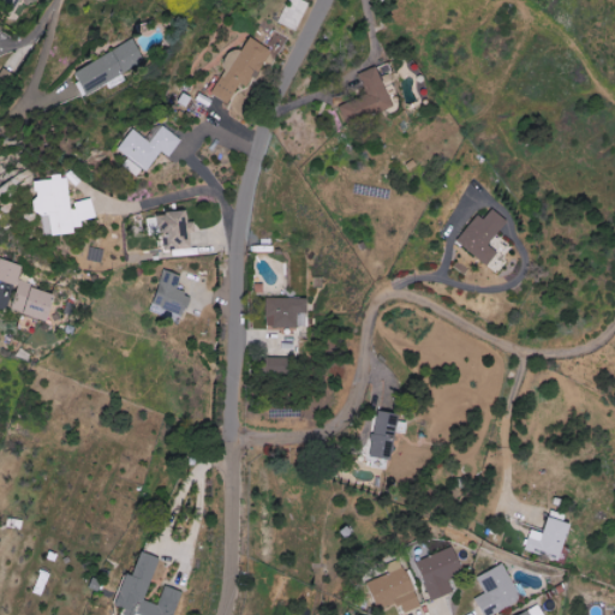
[(293,0),(286,21),(306,29),(317,0),(299,0),(293,0)]
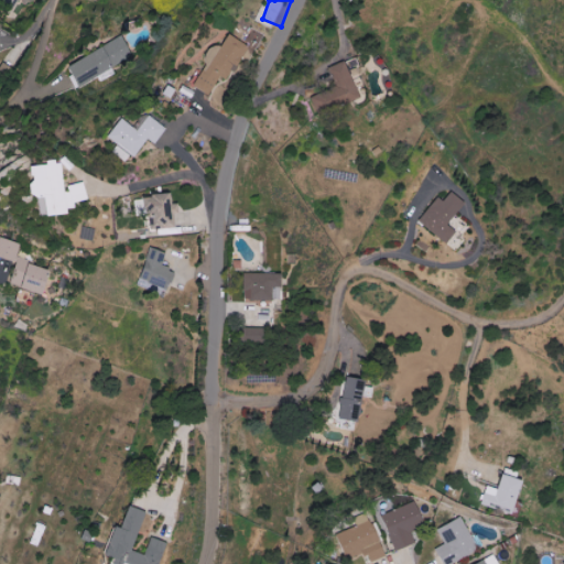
[(256,42),(236,33),(229,47),(221,43),(202,85),(218,93),(227,74),(238,78),(256,42)]
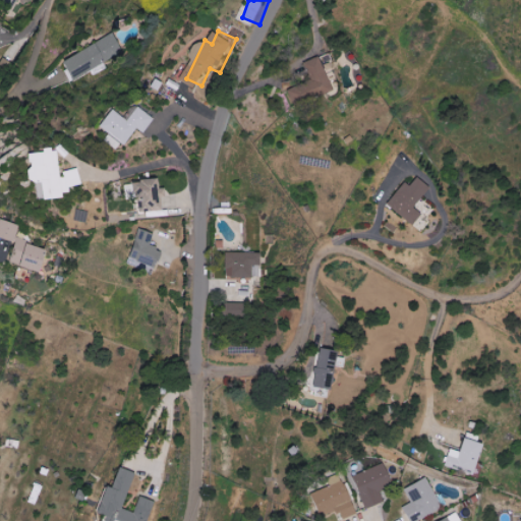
[(124,55),(116,36),(64,56),(72,76),(124,55)]
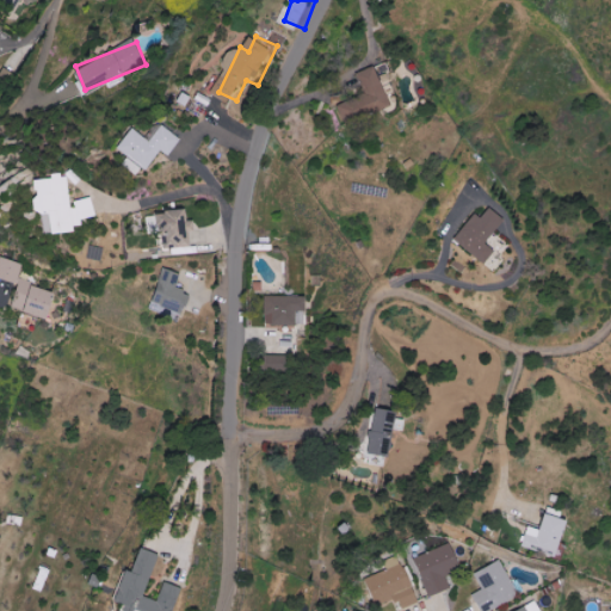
[(362,72),(370,94),(341,105),(349,123),(394,105),(378,66),(362,72)]
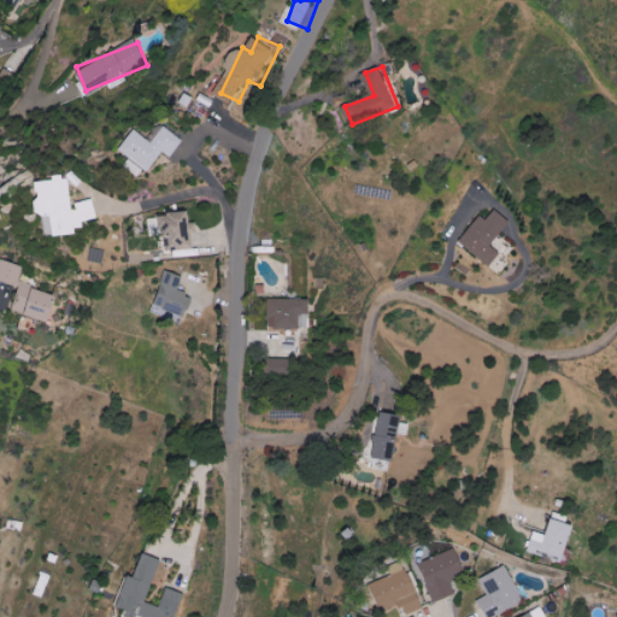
[(171,150),(178,156),(191,139),(171,124),(159,140),(142,127),(128,146),(157,169),(171,150)]
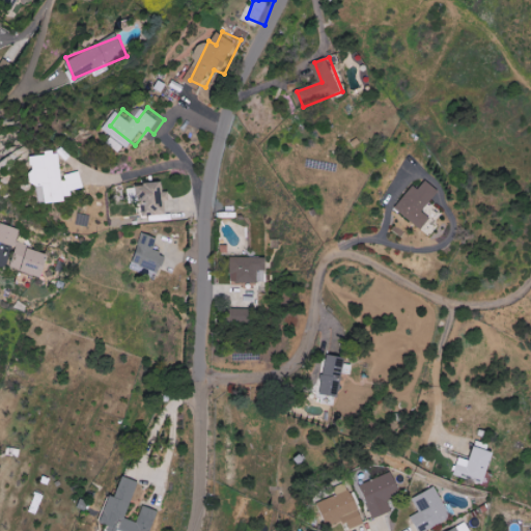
[(50,201),(77,198),(76,189),(87,188),(86,171),(67,173),(65,149),(51,151),(51,154),(35,155),(37,171),(34,171),(35,183),(49,182),(50,201)]
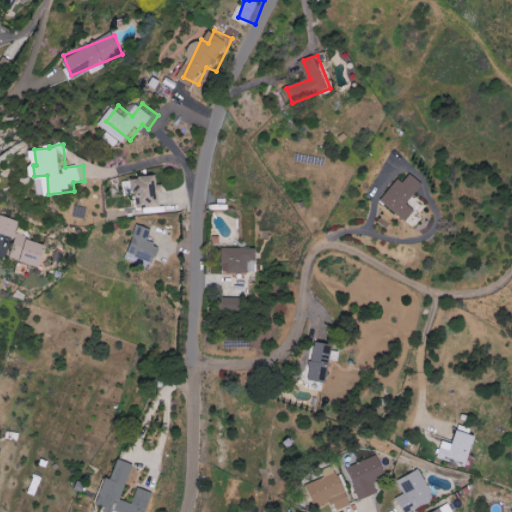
[(408,220),(415,209),(409,204),(422,183),(409,174),(404,182),(397,177),(381,203),(408,220)]
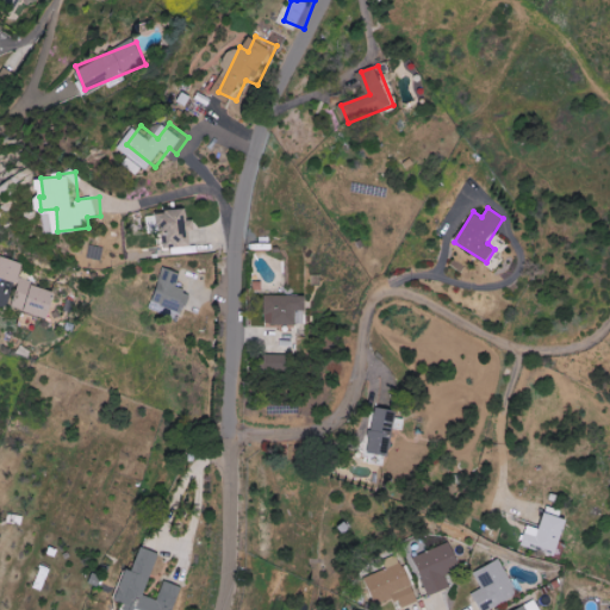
[(50,318),(57,291),(18,280),(23,263),(0,256),(0,278),(19,284),(13,307),(50,318)]
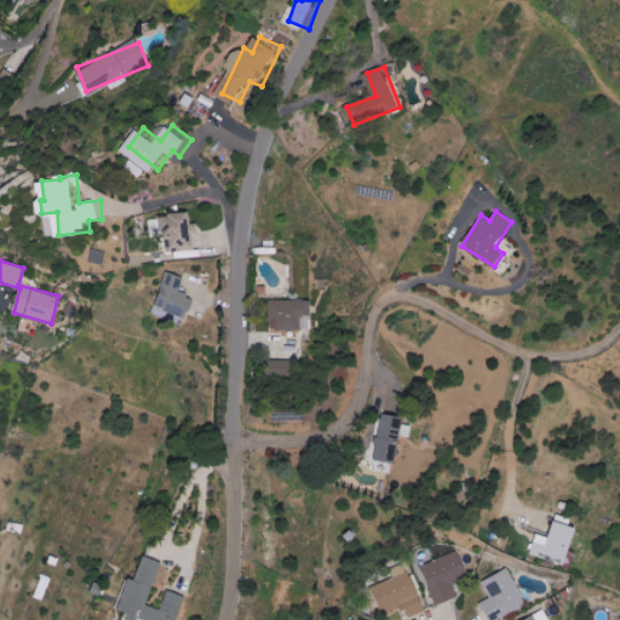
[(184,277),(166,273),(156,309),(188,316),(193,297),(181,293),(184,277)]
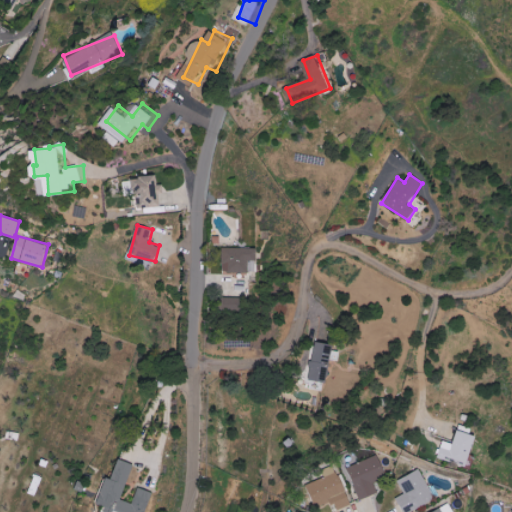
[(258,247),(222,248),(222,272),(249,272),(249,260),(258,260),(258,247)]
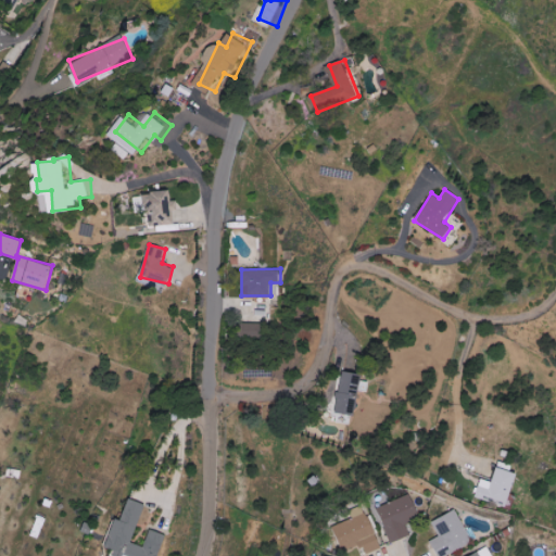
[(243,340),(267,340),(267,323),(243,323),(243,340)]
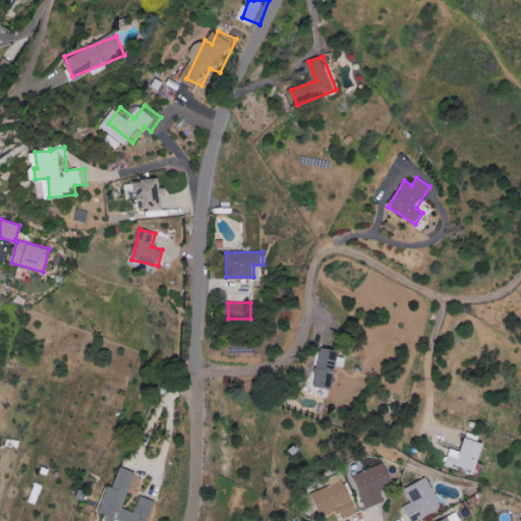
[(314,386),(332,389),(336,365),(344,366),(345,358),(338,357),(339,350),(321,347),(314,386)]
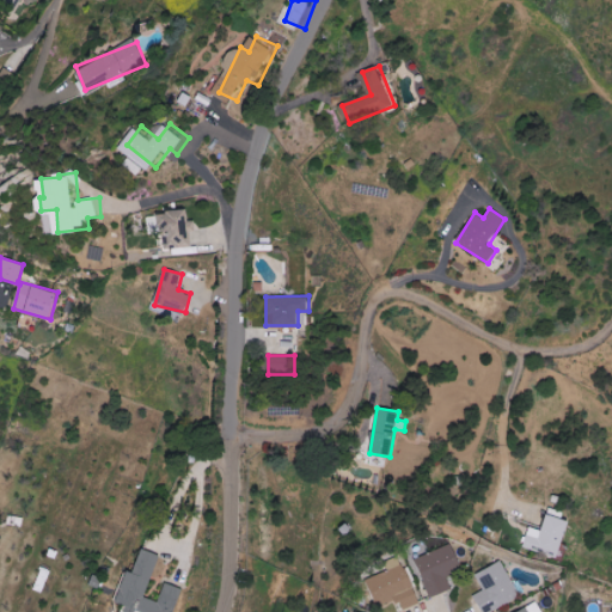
[(570,521),(548,513),(542,531),(531,527),(524,546),(558,558),(570,521)]
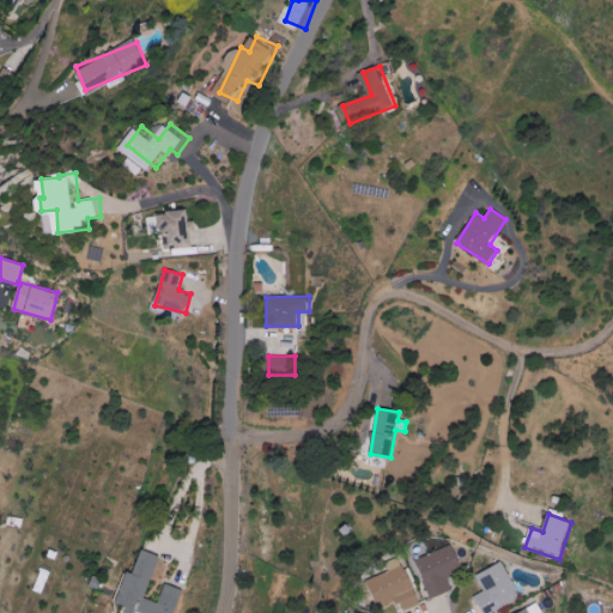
[(465,570),(454,545),(416,559),(431,599),(453,590),(447,577),(465,570)]
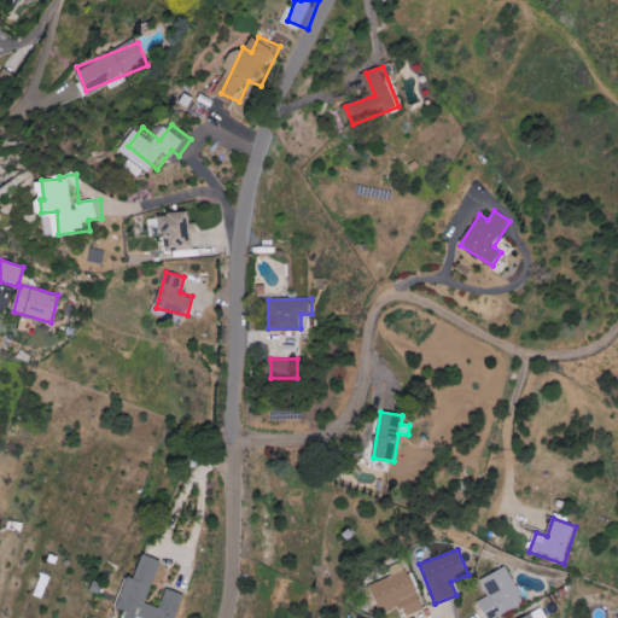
[(161,560),(143,554),(136,578),(129,576),(117,617),(122,617),(176,617),(184,594),(167,589),(161,607),(147,604),(161,560)]
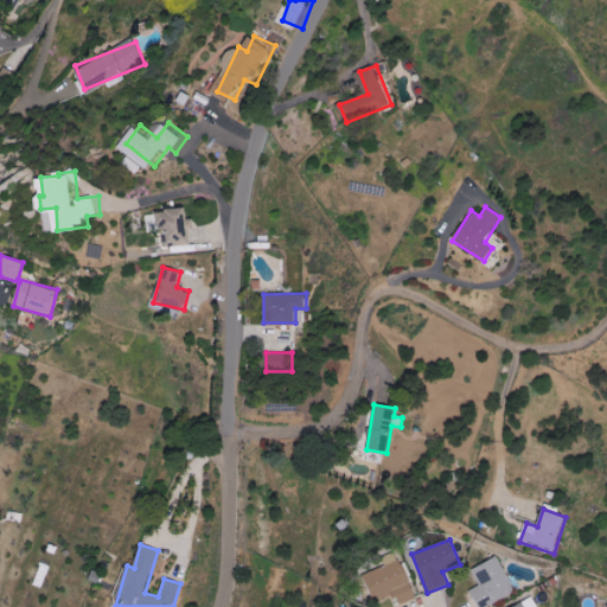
[(478,606),(485,606),(522,590),(515,575),(509,577),(498,556),(473,568),(481,586),(471,590),(478,606)]
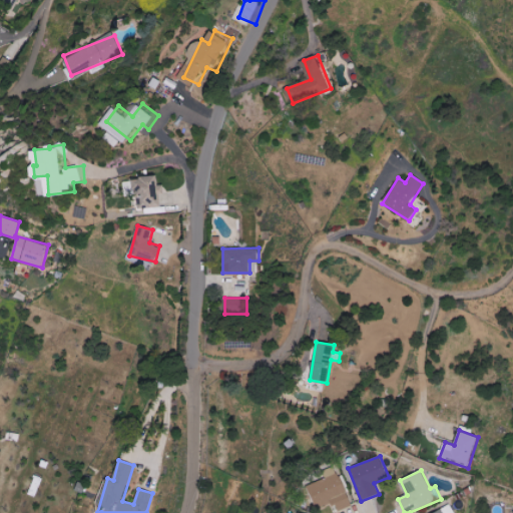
[(352,506),(340,474),(310,485),(318,506),(332,501),(336,512),(352,506)]
